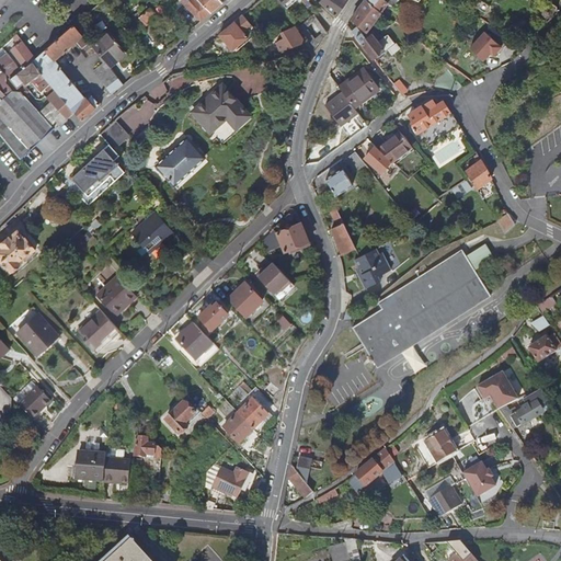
[(201,22),(212,13),(198,0),(181,0),(181,1),(201,22)]
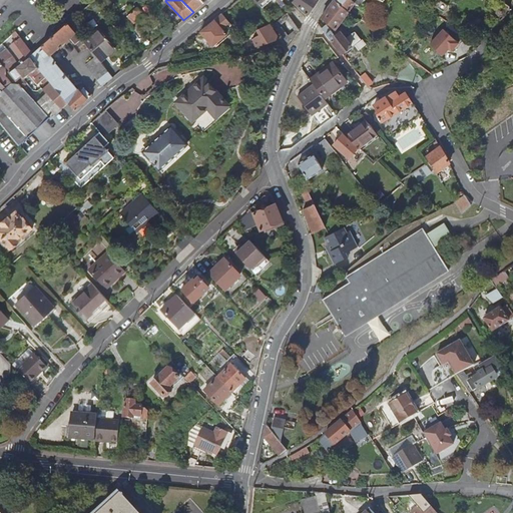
[(181,0),(193,12),(204,3),(201,0),(181,0)]
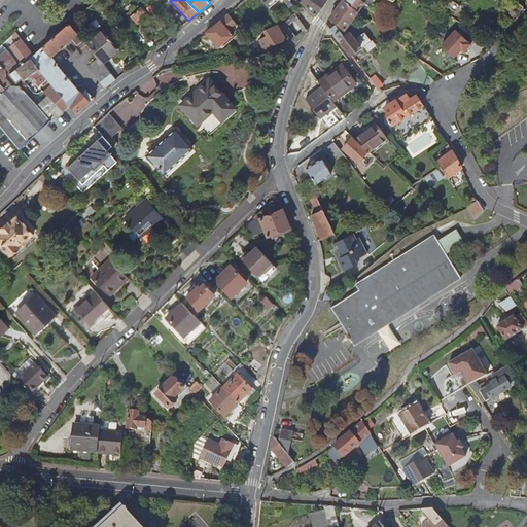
[(316,14),(326,0),(301,0),(300,1),(316,15),(316,14)]
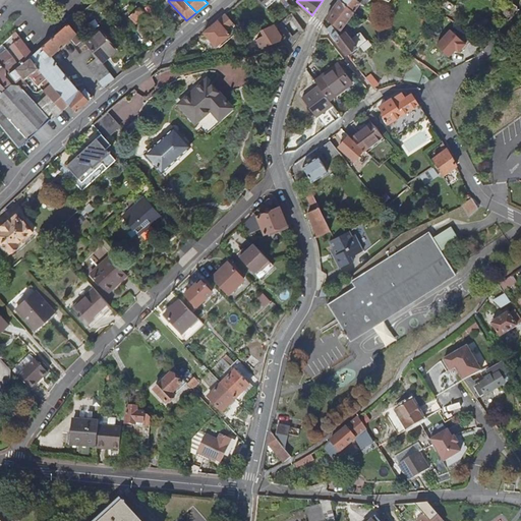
[(340,0),(331,13),(329,16),(343,27),(348,20),(356,10),(343,0),(340,0)]
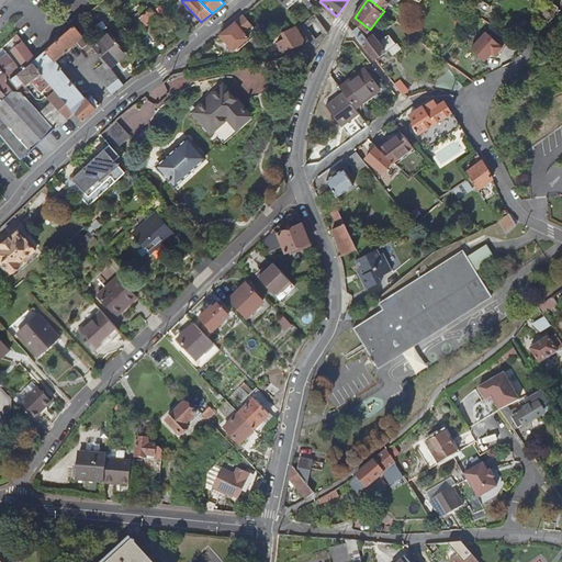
[(370,0),(384,11),(391,2),(388,0),(370,0)]
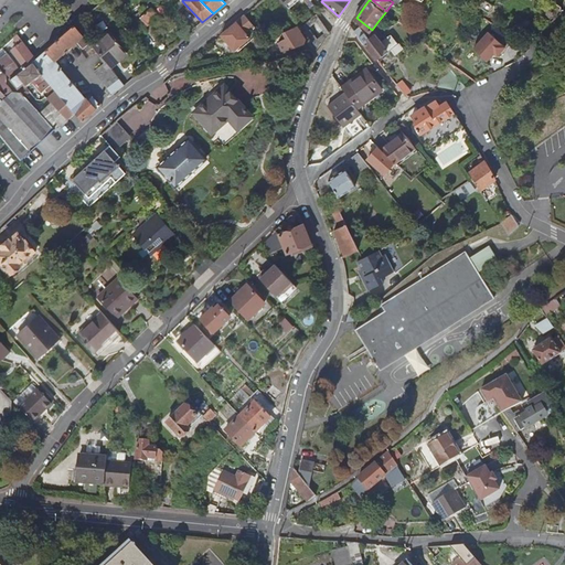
[(140,17),(147,25),(160,13),(153,6),(140,17)]
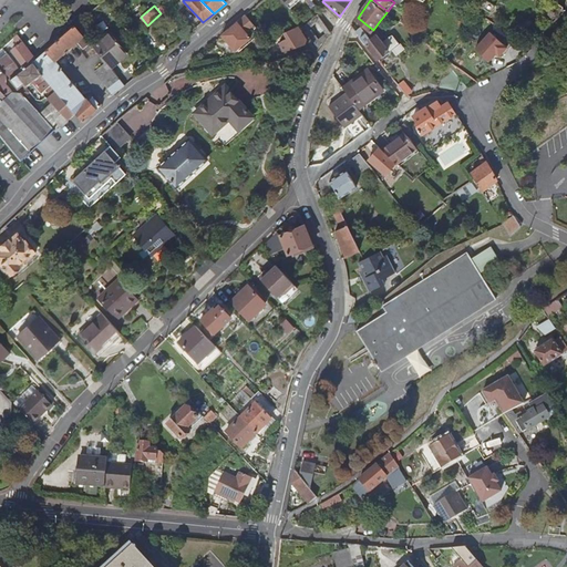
[(549,14),(552,17),(556,18),(559,14),(558,10),(555,8),(552,8),(549,11),(549,14)]
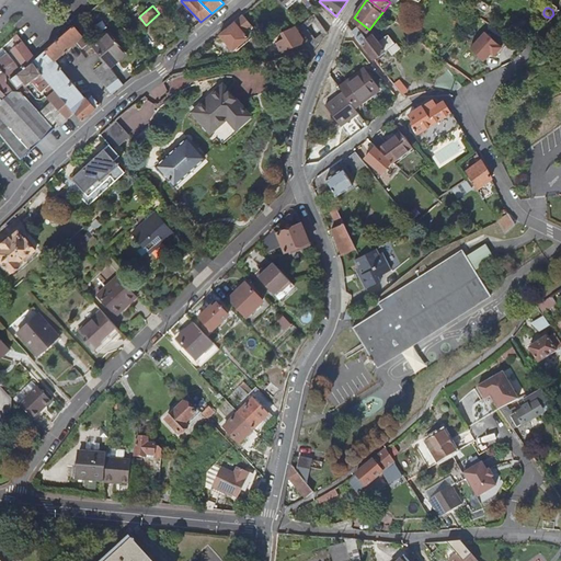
[(243,14),(219,35),(232,50),(248,37),(244,32),(252,26),(243,14)]
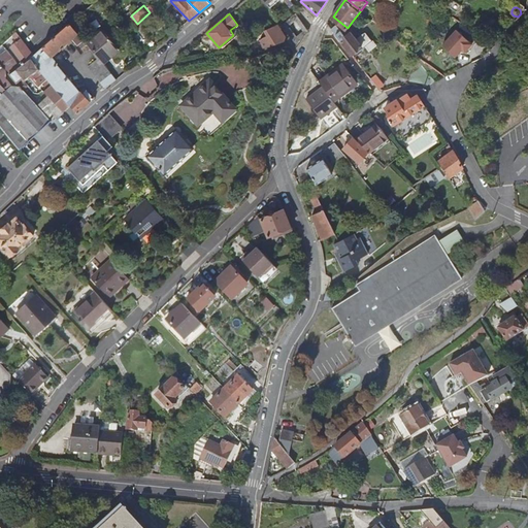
[(294,15),(282,26),(295,41),(307,31),(294,15)]
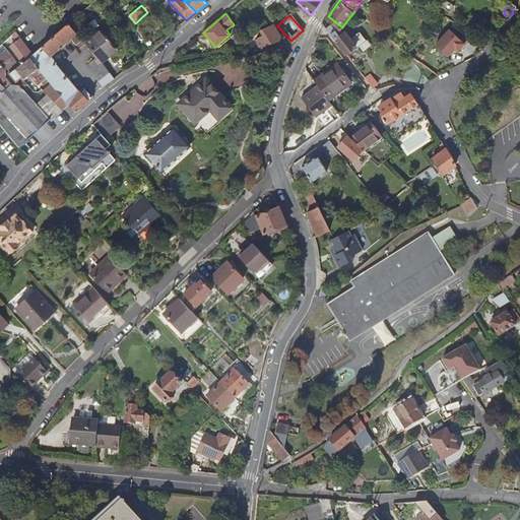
[(77,112),(92,98),(84,88),(80,91),(78,89),(76,90),(56,64),(58,63),(51,55),(77,33),(70,23),(35,54),(33,56),(42,68),(57,86),(72,105),(77,112)]
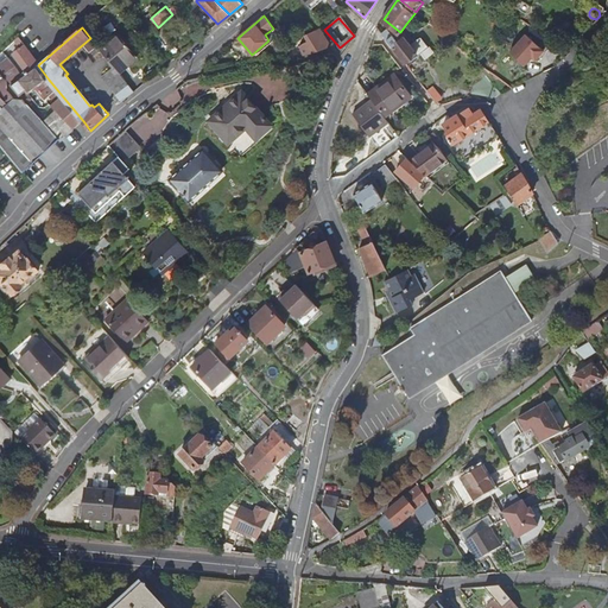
[(404,37),(400,32),(396,37),(390,29),(384,33),(406,64),(418,56),(419,56),(430,48),(423,39),(418,42),(411,46),(404,37)]
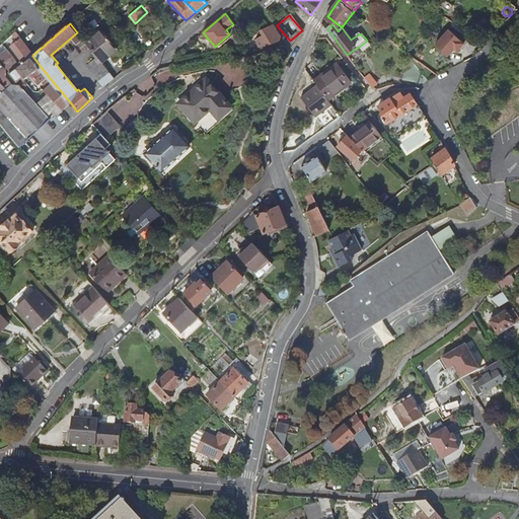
[(281,35),(275,25),(263,29),(266,39),(262,40),(264,46),(280,41),(281,35)]
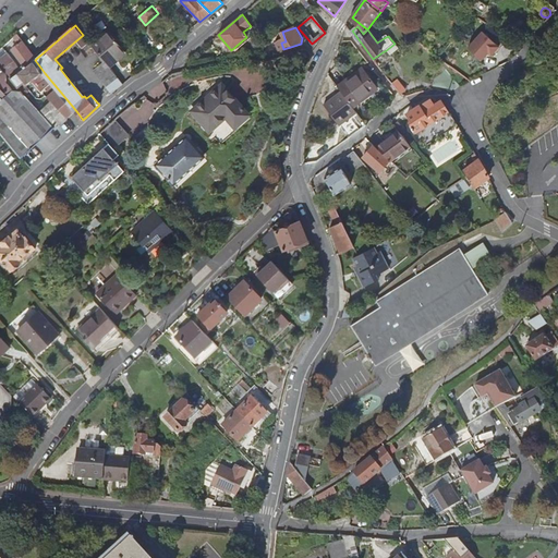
[(275,31),(267,37),(270,41),(277,36),(278,33),(275,31)]
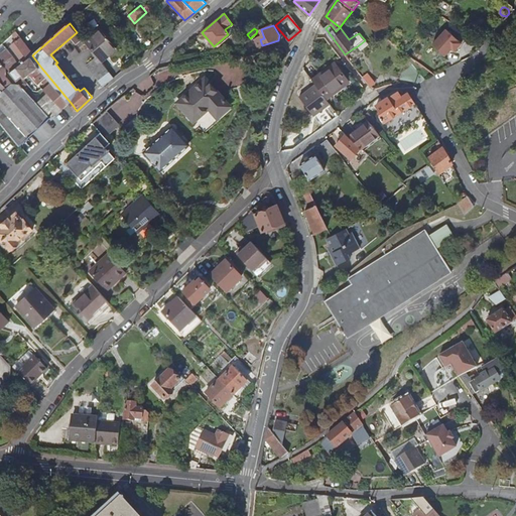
[(433,43),(445,54),(453,47),(456,49),(463,41),(446,28),(433,43)]
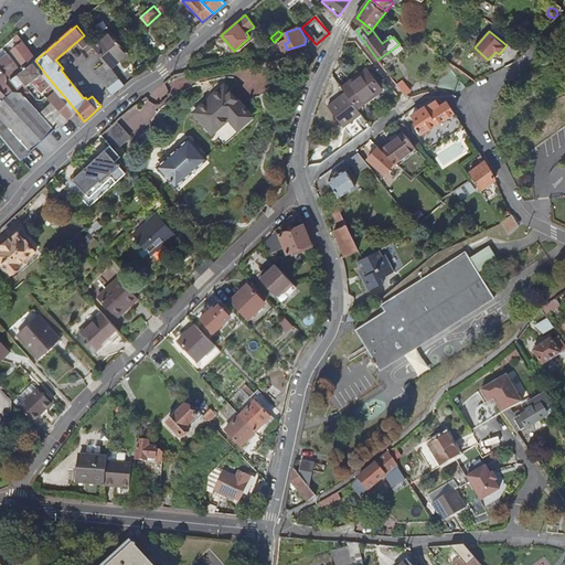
[(93,46),(105,62),(110,68),(117,64),(115,62),(125,54),(108,34),(93,46)]
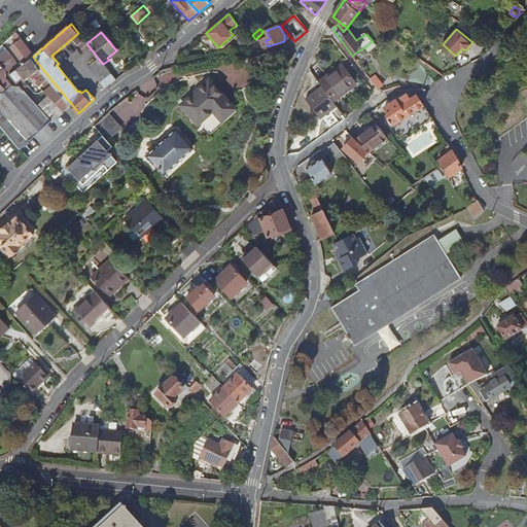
[(42,69),(33,57),(20,41),(12,46),(25,61),(23,63),(24,64),(13,73),(21,82),(26,77),(29,80),(42,69)]
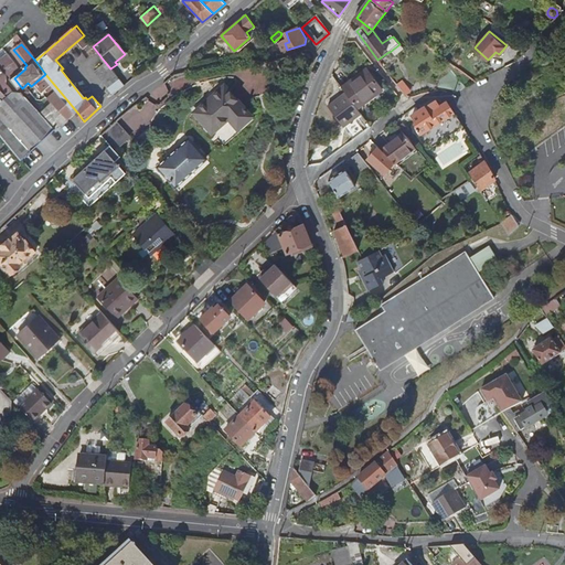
[(110,68),(105,62),(94,71),(107,87),(118,78),(110,68)]
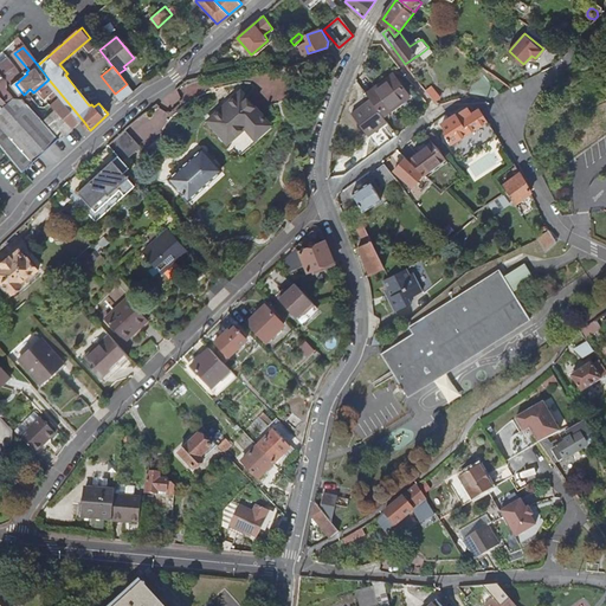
[(0,143),(24,172),(60,139),(63,141),(75,130),(57,109),(44,120),(25,97),(18,97),(11,89),(11,79),(0,68),(0,143)]
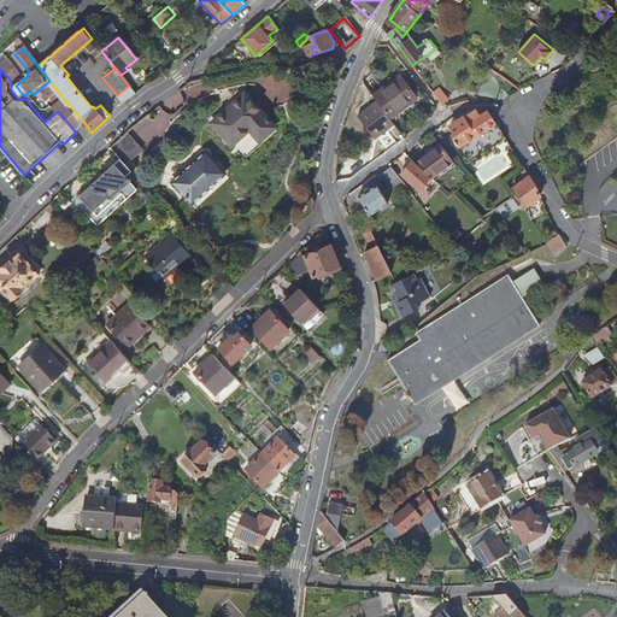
[(375,93),(380,100),(392,116),(418,97),(401,74),(375,93)]
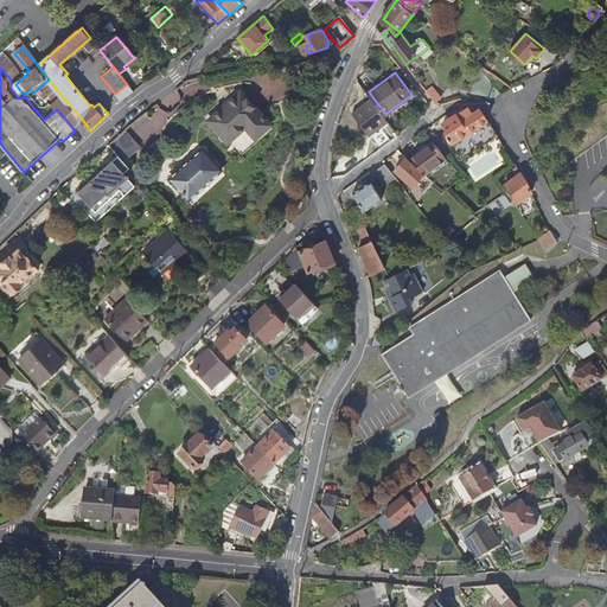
[(426,91),(435,104),(441,98),(433,87),(426,91)]
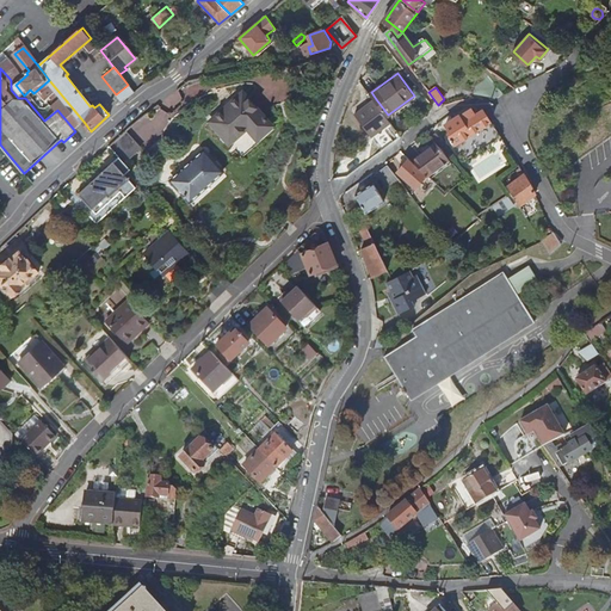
[(208,122),(228,144),(246,128),(255,140),(271,124),(241,92),(208,122)]
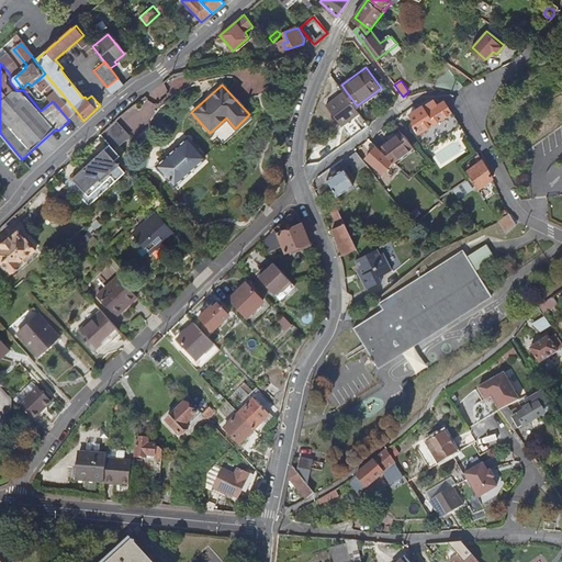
[(357,105),(346,91),(329,104),(345,125),(362,112),(357,105)]
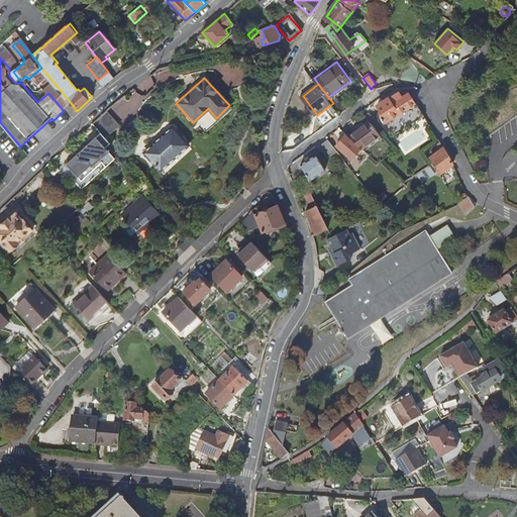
[(48,93),(64,111),(72,104),(57,86),(48,93)]
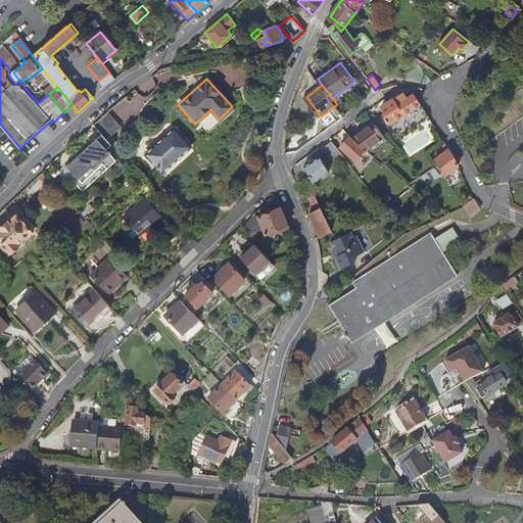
[(428,117),(413,94),(405,99),(401,95),(392,100),(391,99),(382,105),(382,107),(386,112),(386,114),(399,137),(428,117)]
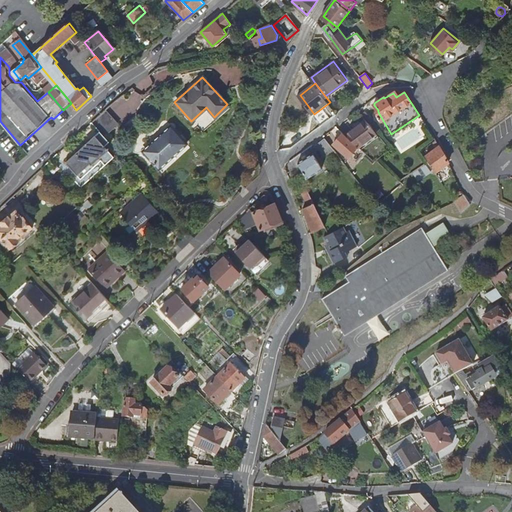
[(103,111),(91,122),(99,132),(103,136),(115,124),(103,111)]
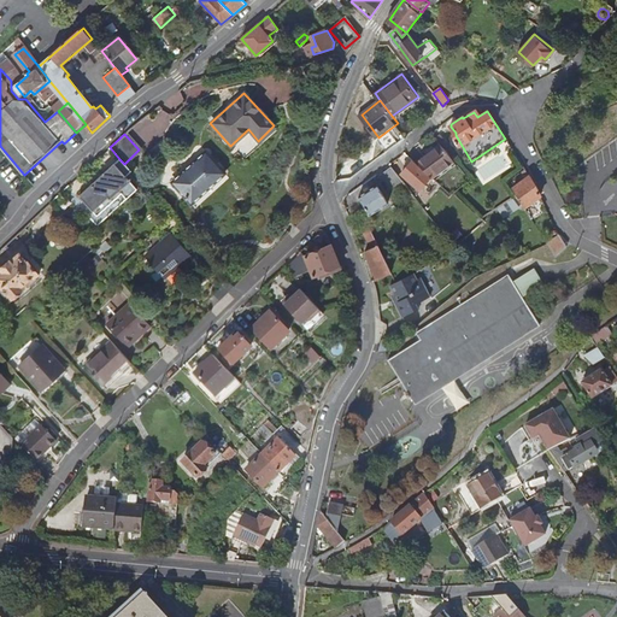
[(356,135),(352,157),(360,159),(366,137),(356,135)]
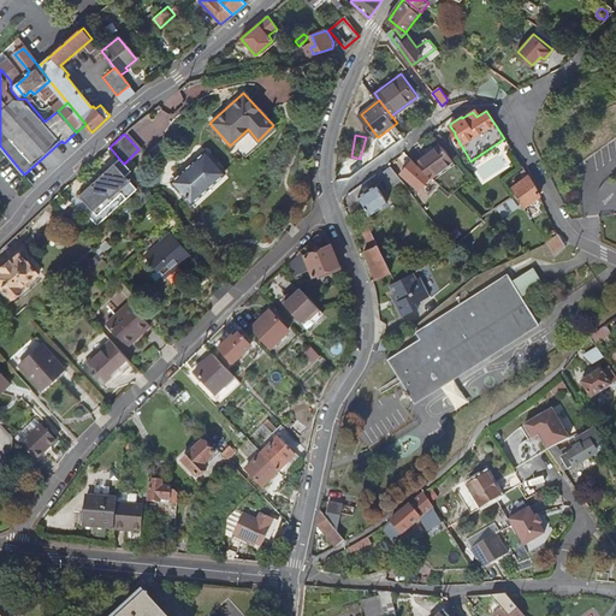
[(452,160),(439,144),(415,164),(431,177),(452,160)]
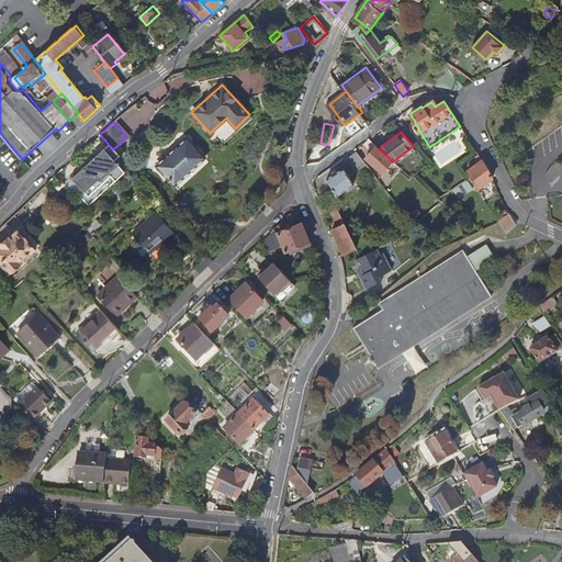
[(156,167),(173,186),(203,158),(186,139),(156,167)]
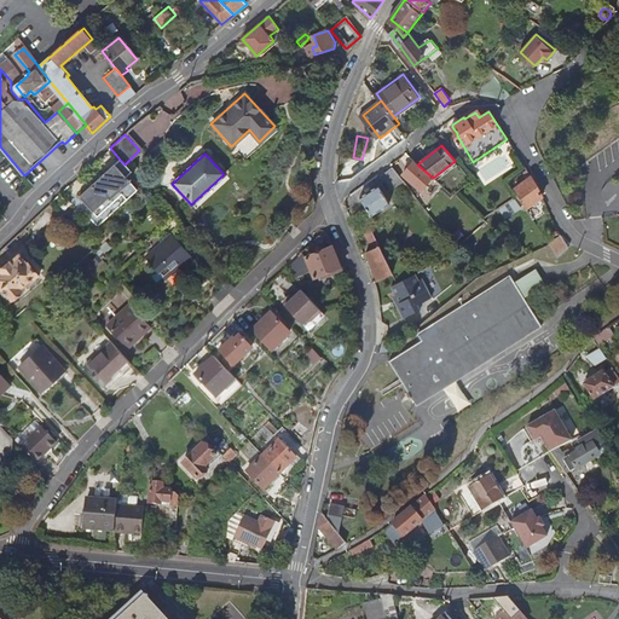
[(129,171),(125,165),(120,160),(80,196),(93,210),(88,215),(97,225),(136,189),(125,175),(129,171)]
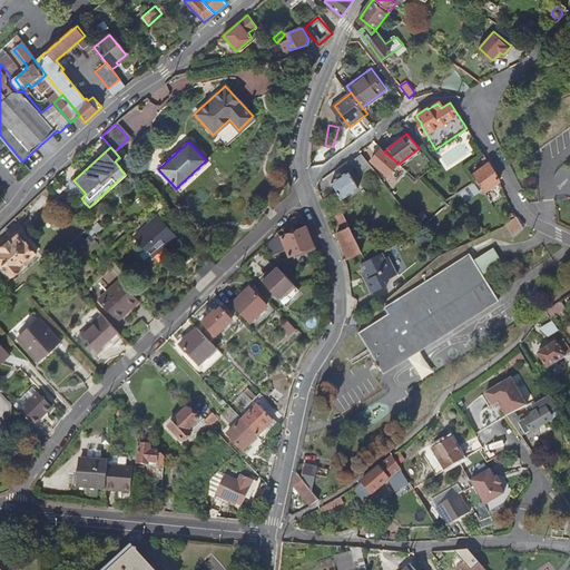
[(397,165),(381,150),(372,163),(387,176),(397,165)]
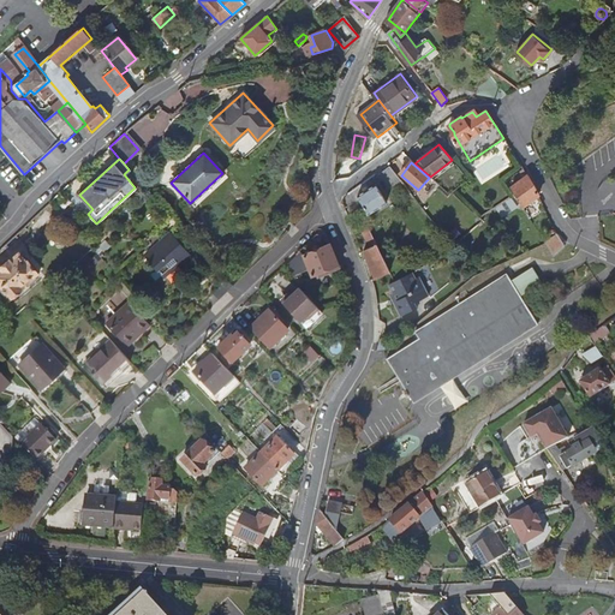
[(401,180),(390,167),(377,177),(388,190),(401,180)]
